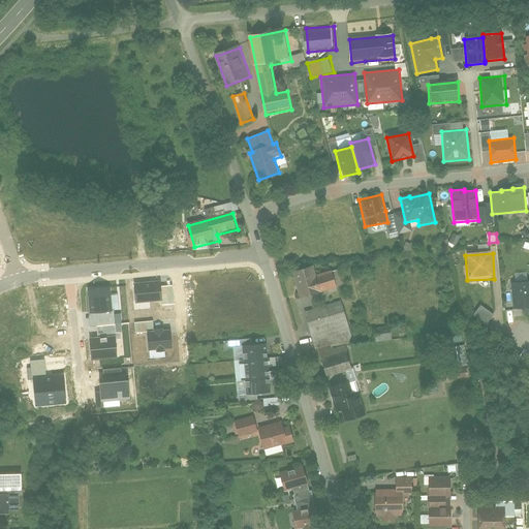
[(312,267),(292,272),(301,302),(340,289),(334,272),(315,277),(312,267)]
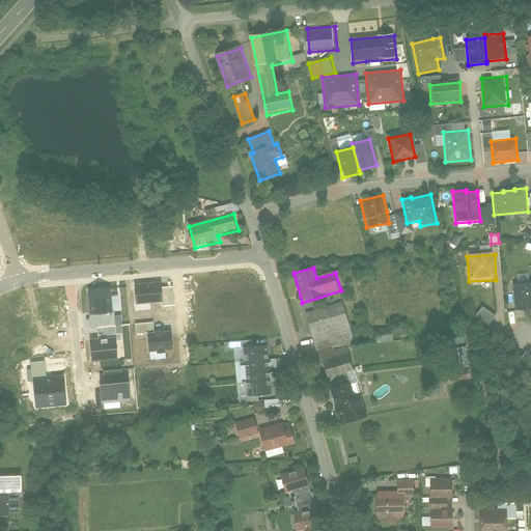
[(162,281),(133,284),(135,304),(154,302),(164,301),(164,304),(175,303),(173,285),(162,286),(162,281)]
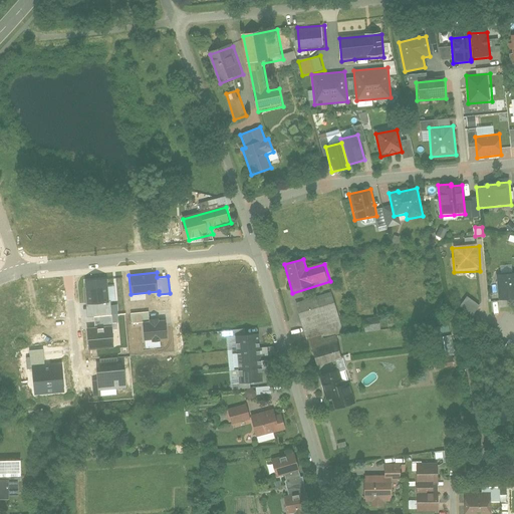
[(513,273),(496,275),(498,302),(513,300),(513,273)]
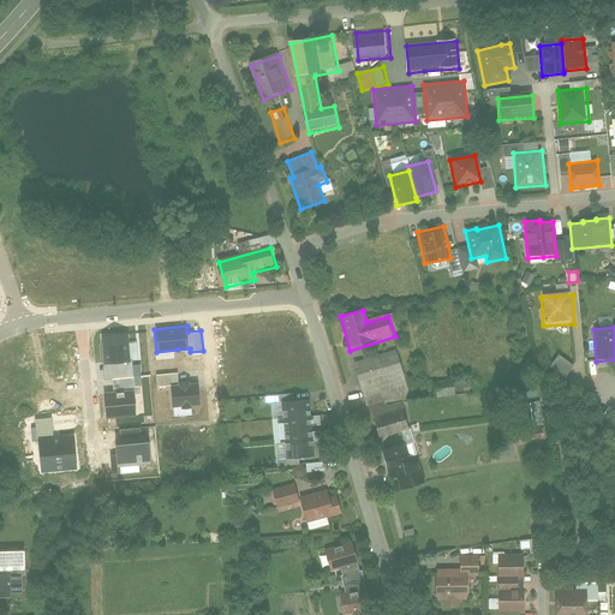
[(113,380),(133,378),(132,359),(130,359),(129,335),(102,336),(105,378),(112,378),(113,380)]
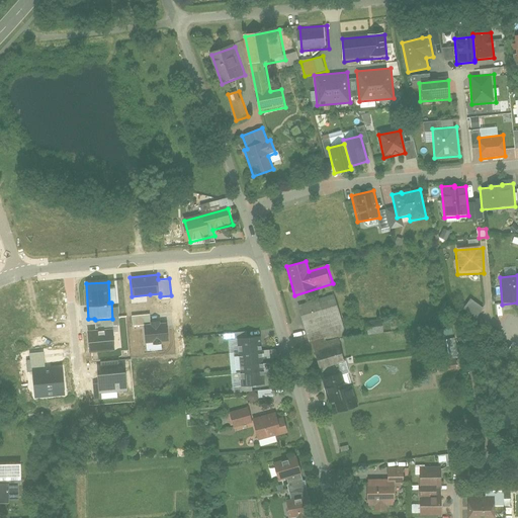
[(336,296),(298,308),(310,342),(347,331),(336,296)]
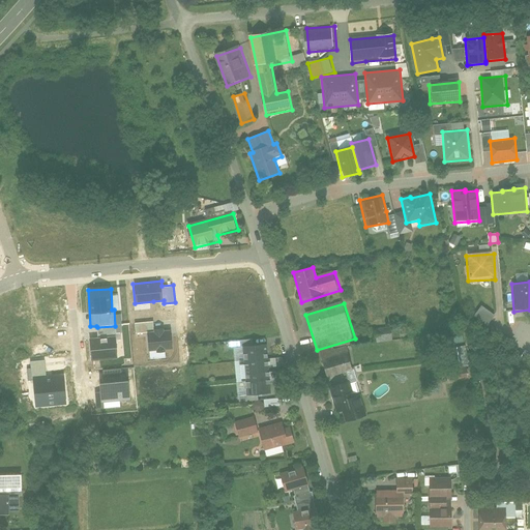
[(490,323),(495,314),(482,305),(477,316),(490,323)]
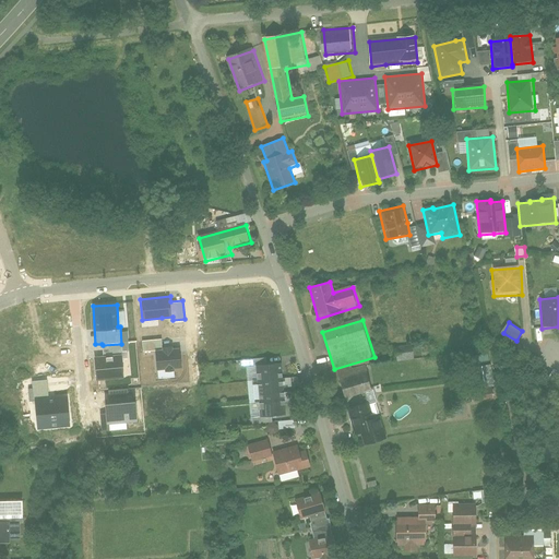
[(163,337),(142,339),(143,351),(156,349),(157,368),(166,368),(166,370),(175,369),(175,366),(182,366),(181,347),(174,347),(174,345),(163,346),(163,337)]
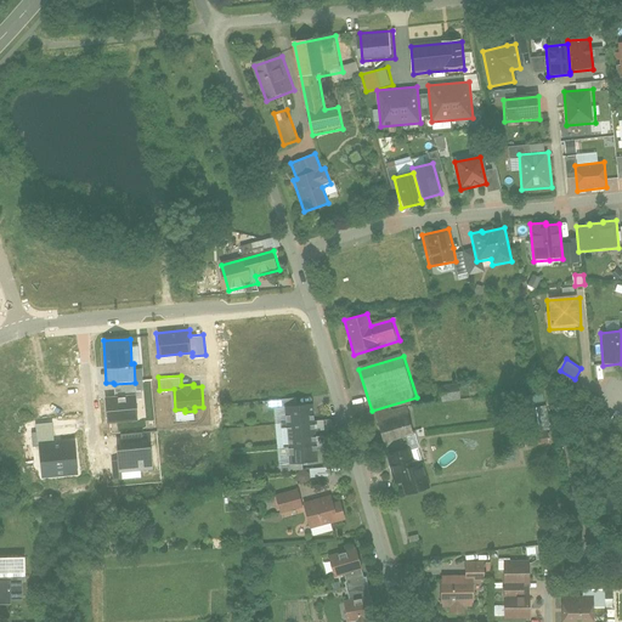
[(116,399),(107,400),(109,423),(136,420),(135,401),(142,401),(141,393),(136,393),(135,383),(114,384),(116,399)]
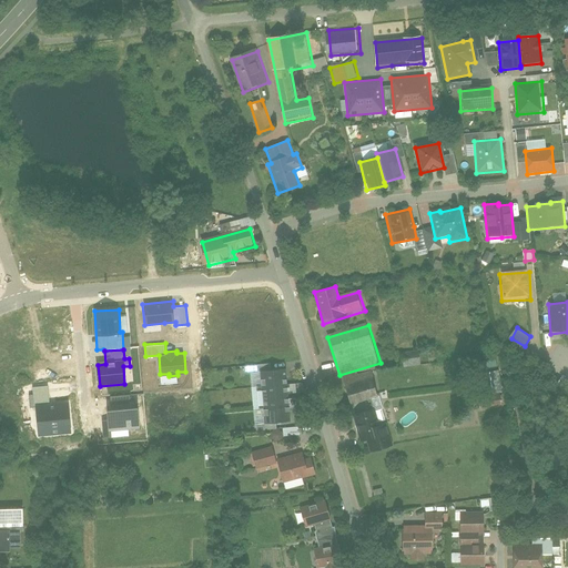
[(261,384),(287,382),(286,368),(260,371),(261,384)]
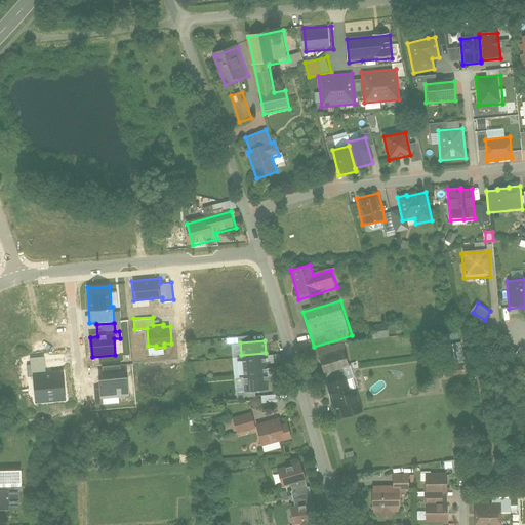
[(461,342),(452,345),(458,364),(467,361),(461,342)]
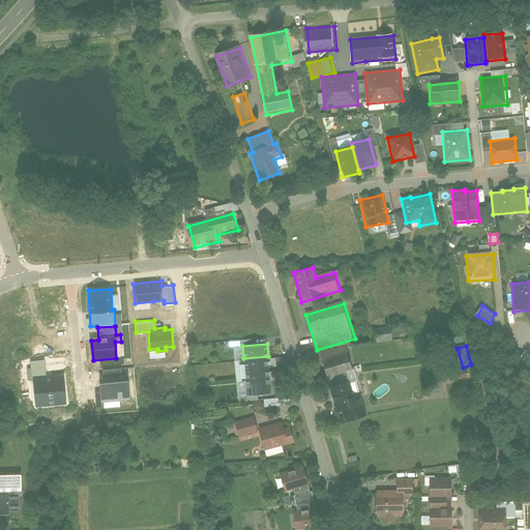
[(328,380),(355,372),(349,353),(323,361),(328,380)]
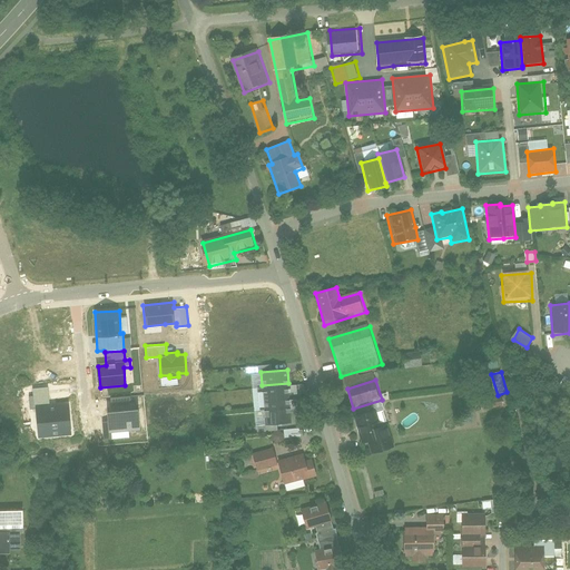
[(263,399),(290,396),(288,383),(262,385),(263,399)]
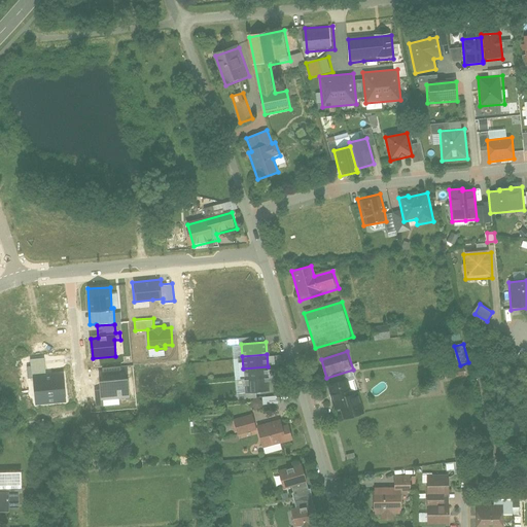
[(45,373),(44,357),(32,358),(35,403),(67,400),(65,372),(45,373)]
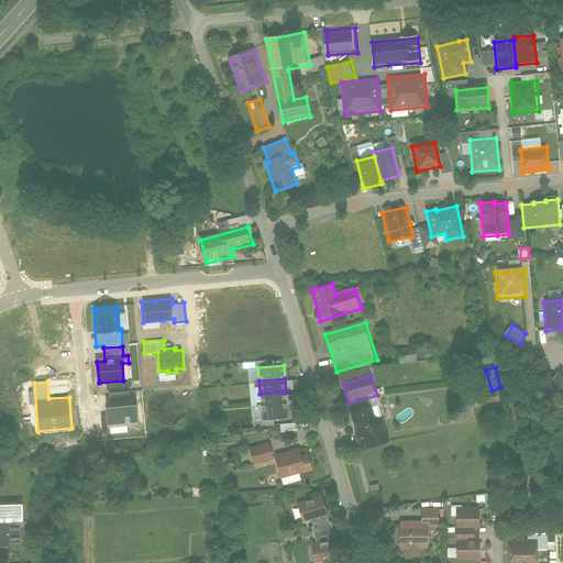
[(129,390),(110,393),(111,406),(106,406),(108,427),(139,422),(136,403),(131,404),(129,390)]
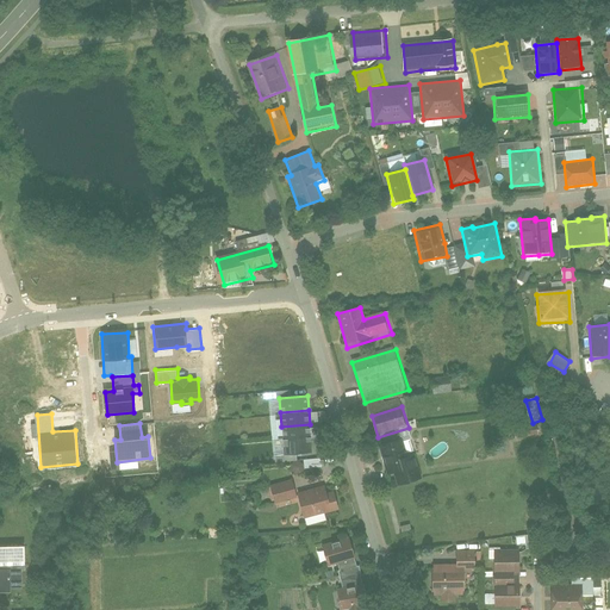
[(281,441),(311,440),(310,424),(281,427),(281,441)]
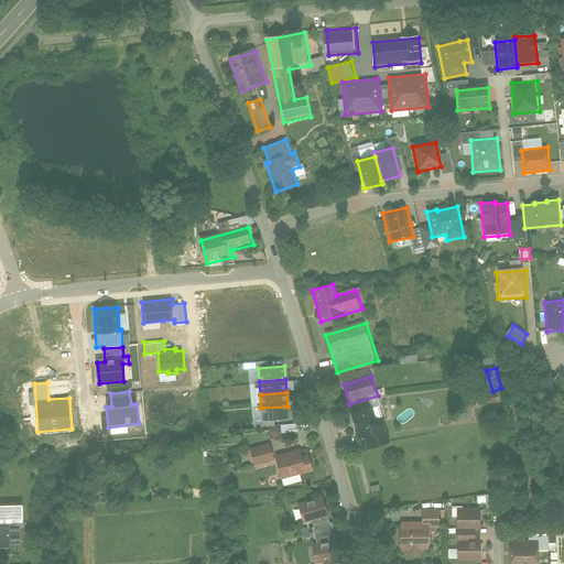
[(369,451),(390,444),(383,421),(376,423),(371,405),(351,412),(358,433),(364,432),(369,451)]
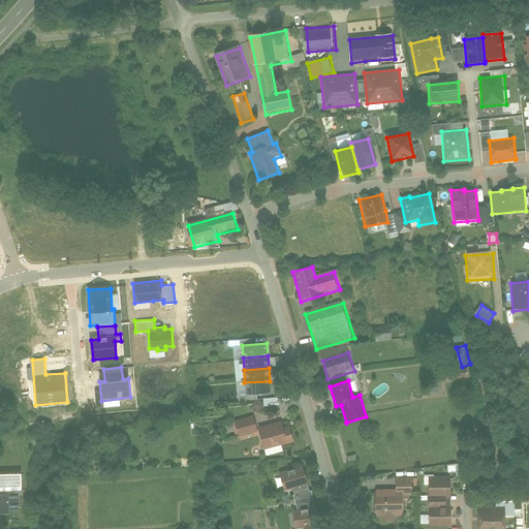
[(245,395),(271,394),(270,381),(244,382),(245,395)]
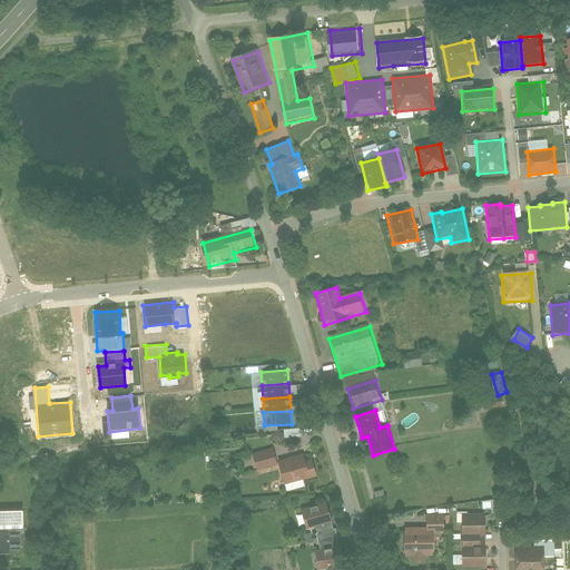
[(286,438),(302,436),(301,429),(286,429),(286,438)]
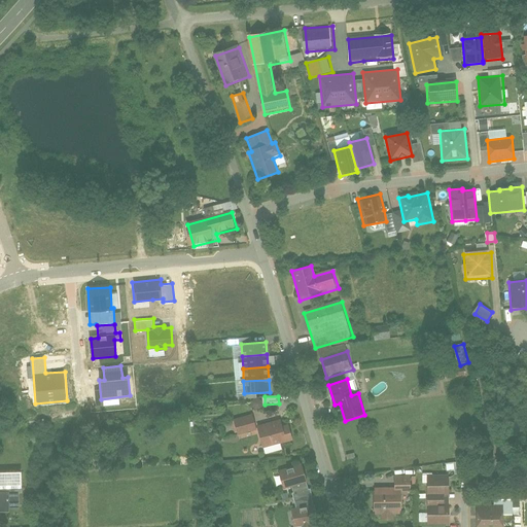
[(283,420),(258,427),(265,449),(282,444),(284,452),(303,447),(296,425),(285,428),(283,420)]
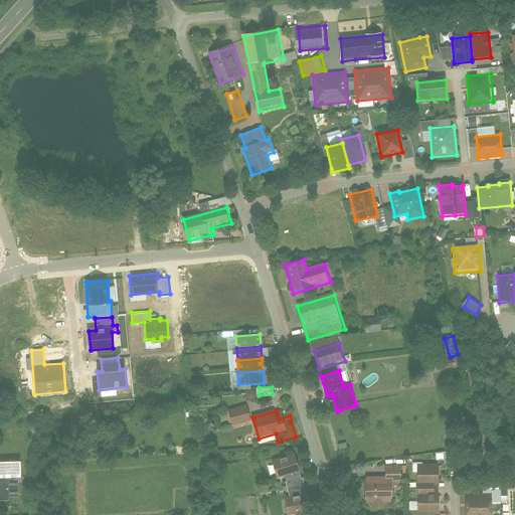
[(294,455),(273,461),(278,479),(299,473),(294,455)]
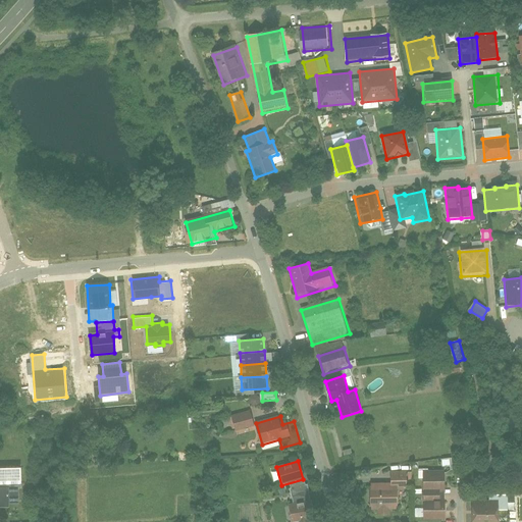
[(0,467),(0,505),(9,505),(8,501),(18,501),(17,467),(0,467)]
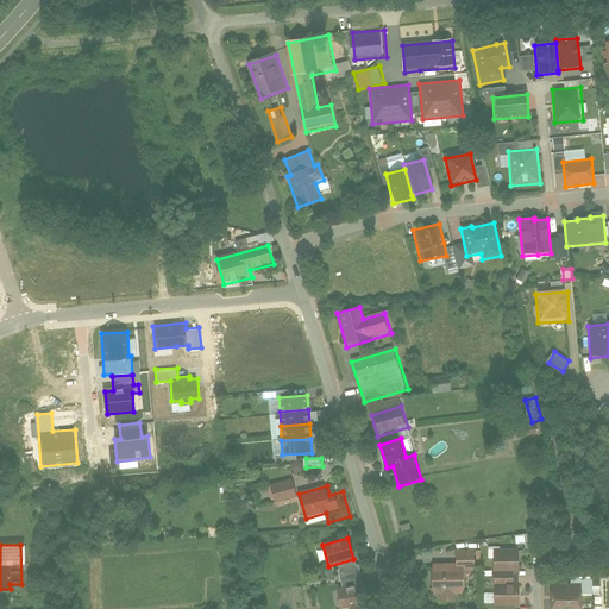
[(439,602),(453,602),(453,596),(464,596),(464,571),(472,571),(473,550),(453,550),(453,565),(432,565),(431,596),(439,596),(439,602)]
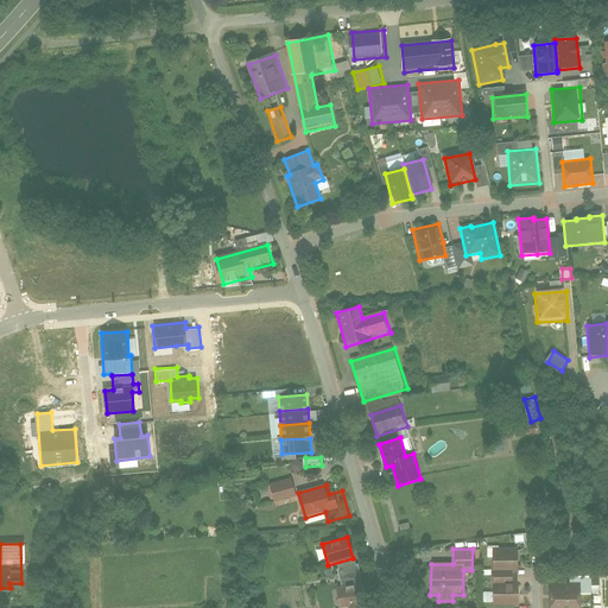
[(492,572),(517,572),(517,549),(492,549),(492,572)]
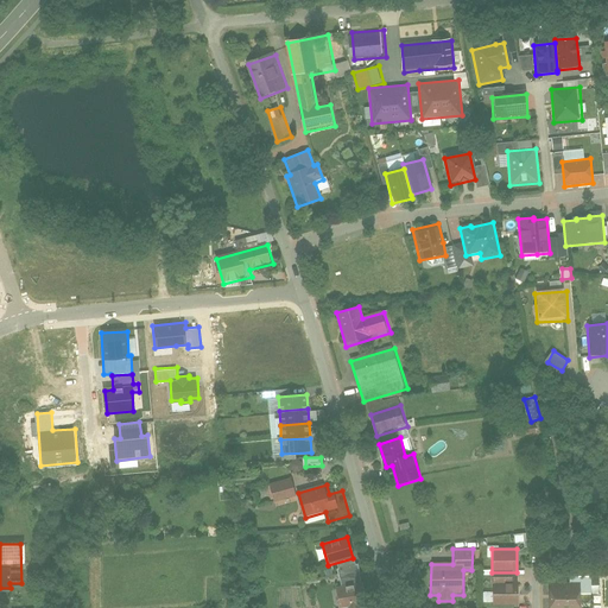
[(341,607),(363,607),(363,606),(369,605),(365,583),(337,589),(341,607)]
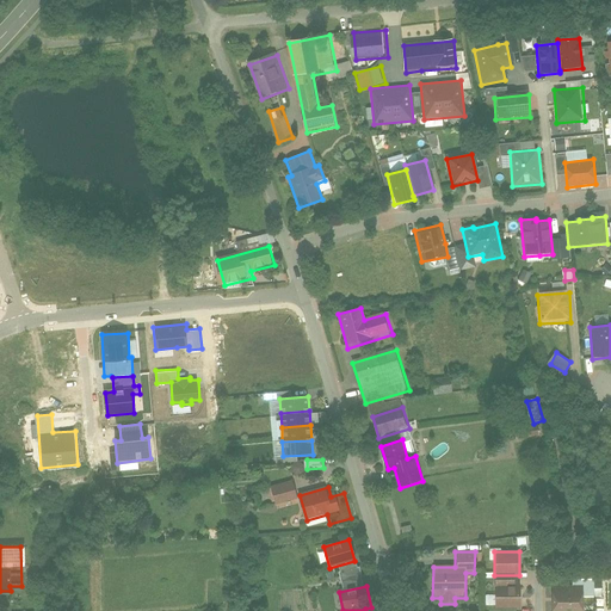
[(553,586),(551,610),(582,610),(584,587),(553,586)]
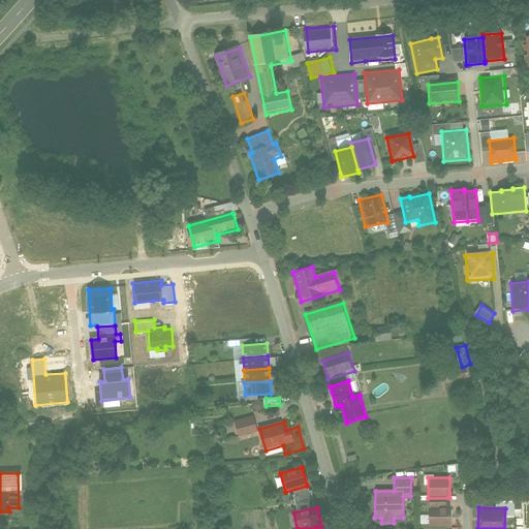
[(429,508),(429,527),(450,527),(450,508),(429,508)]
